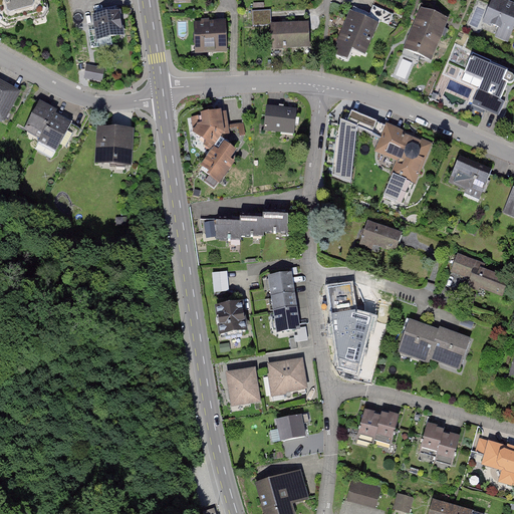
[(42,0),(0,0),(0,3),(5,25),(46,15),(42,0)]
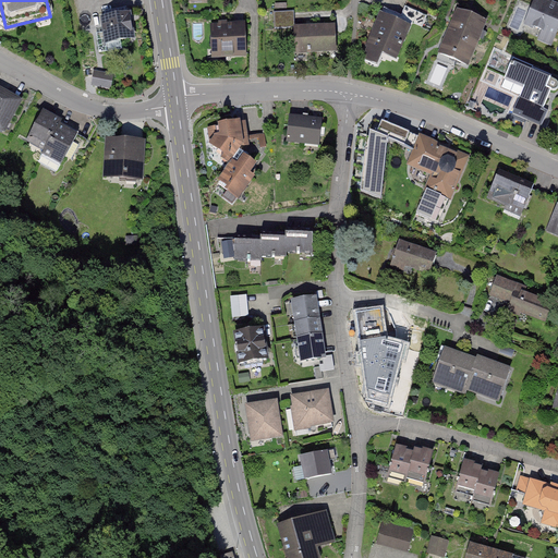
[(557,27),(557,10),(537,0),(526,23),(555,36),(557,27)]
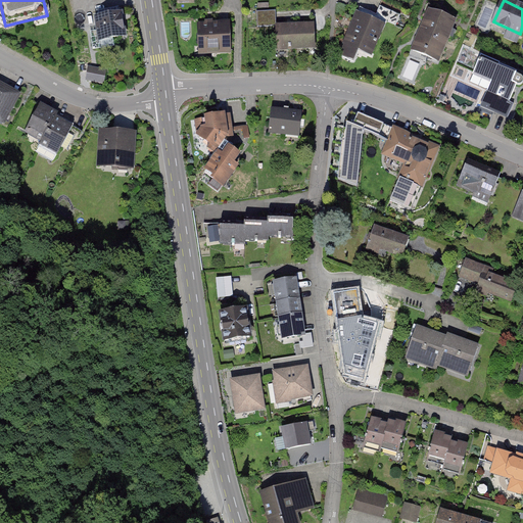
[(459,18),(430,6),(413,46),(441,58),(459,18)]
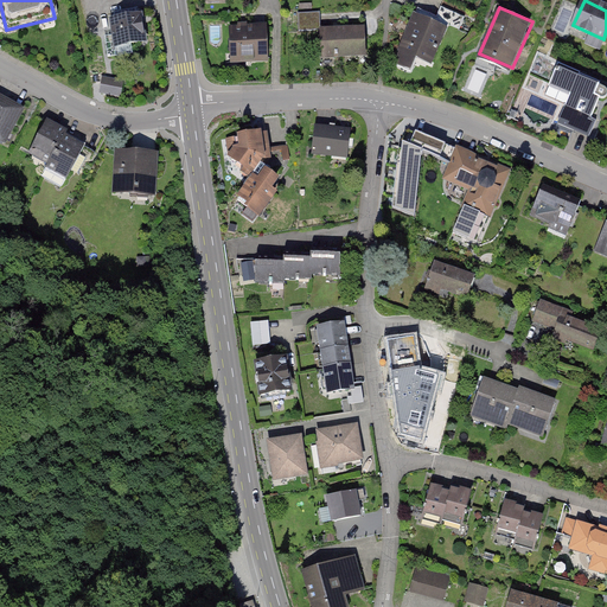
[(320,12),(298,13),(299,29),(320,27),(320,12)]
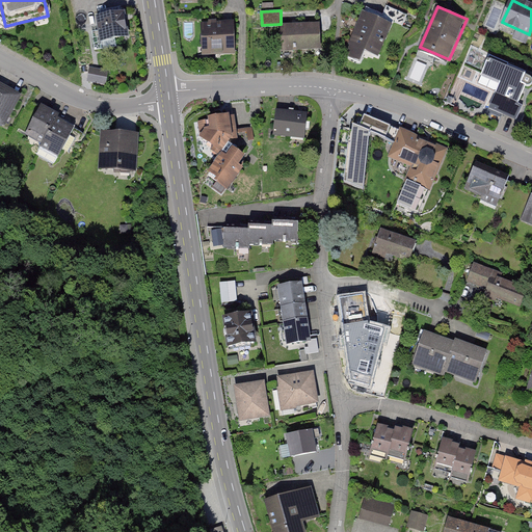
[(395,25),(364,11),(350,44),(381,56),(395,25)]
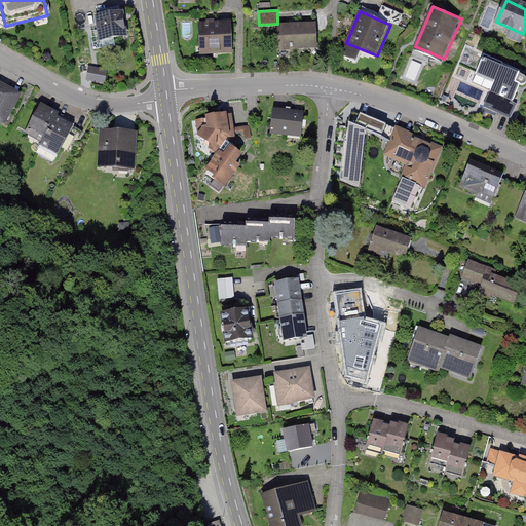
[(125,36),(121,14),(98,19),(102,40),(125,36)]
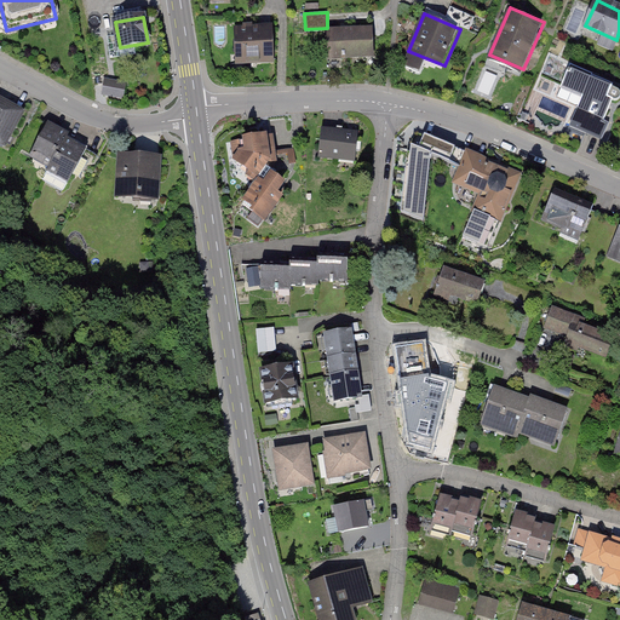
[(275,63),(274,26),(234,27),(236,65),(275,63)]
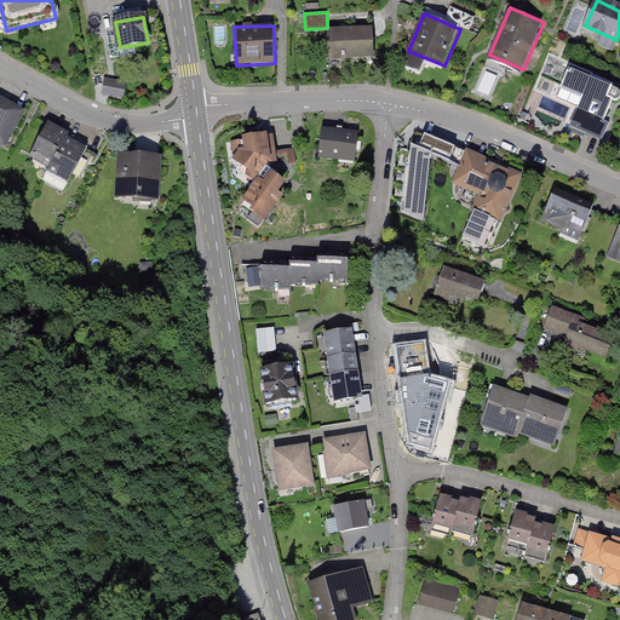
[(372,27),(327,28),(327,61),(373,59),(372,27)]
